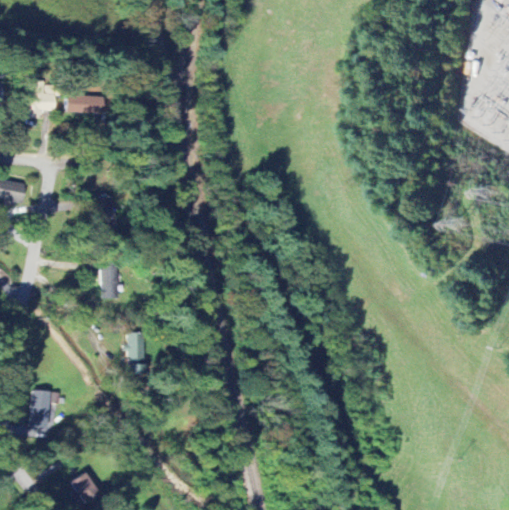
[(57,92),(46,92),(46,80),(36,80),(36,92),(23,91),(23,109),(28,109),(28,118),(41,118),(42,109),(56,110),(57,92)]
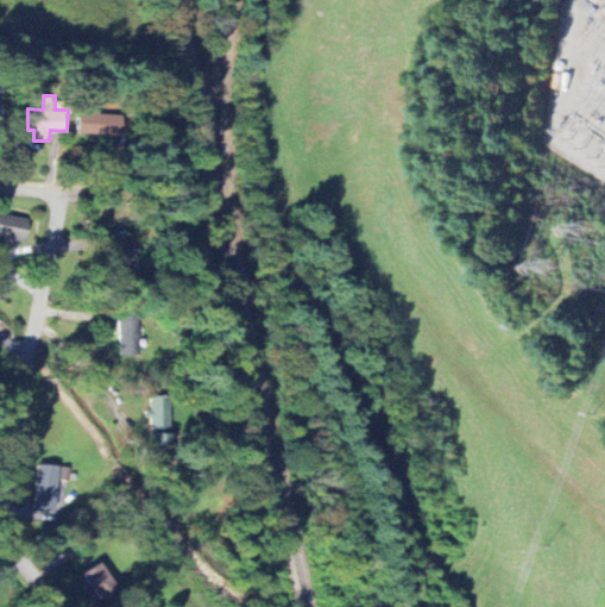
[(80,132),(125,133),(125,111),(81,108),(80,132)]
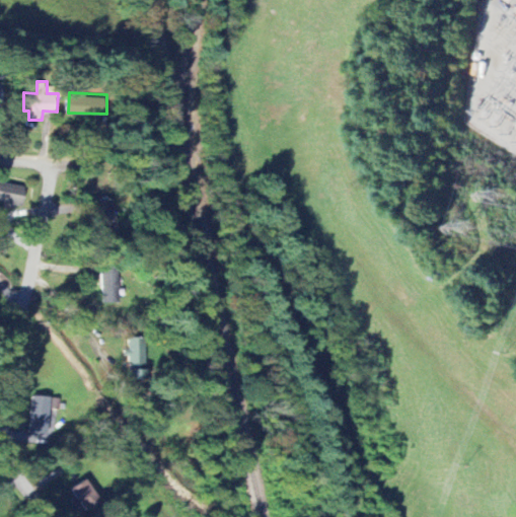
[(0,201),(22,206),(26,188),(0,181),(0,201)]
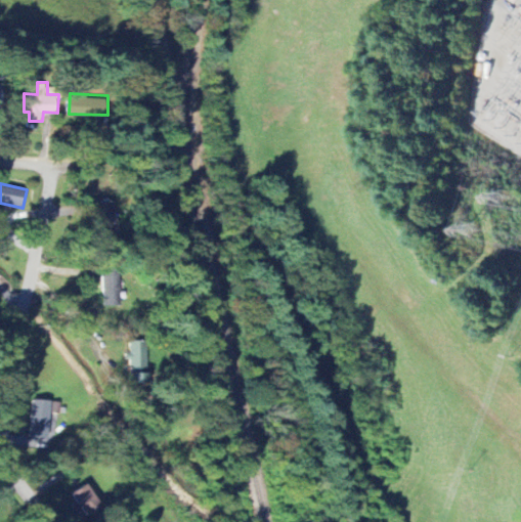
[(122,270),(104,269),(103,305),(120,306),(122,270)]
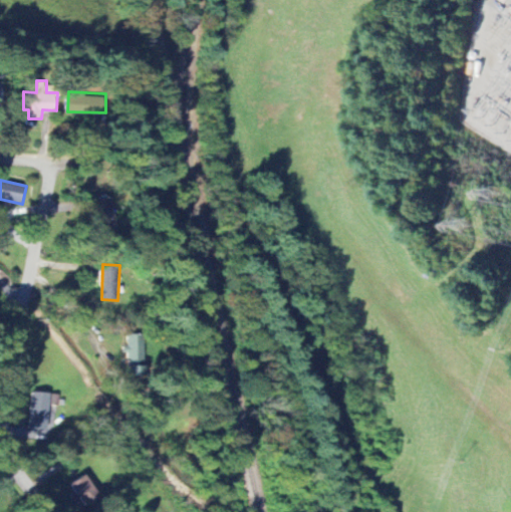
[(145,334),(128,334),(128,344),(125,344),(126,375),(146,375),(145,334)]
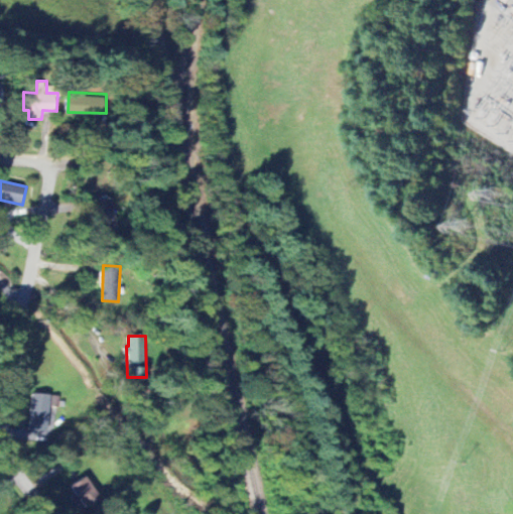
[(32,429),(49,430),(51,394),(34,393),(32,429)]
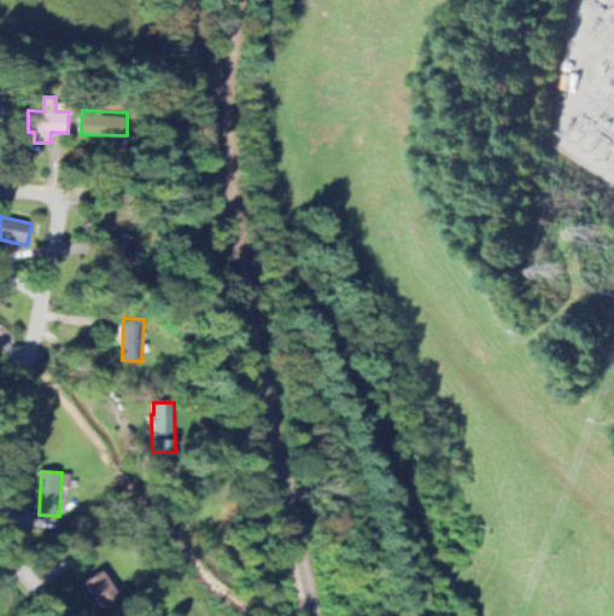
[(86,582),(105,609),(122,597),(103,570),(86,582)]
